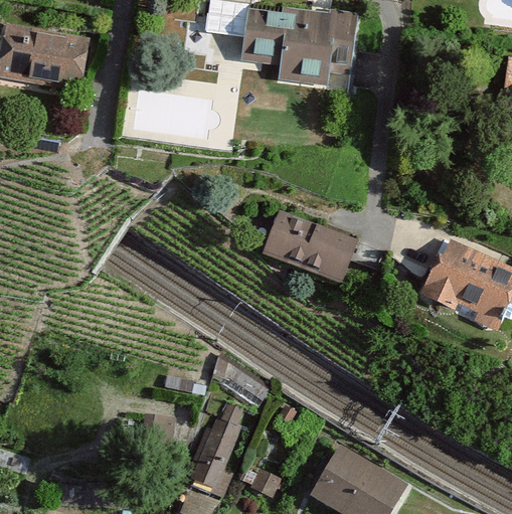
[(353,23),(252,12),(246,62),(282,66),(280,80),(326,86),(328,69),(348,71),(353,23)]
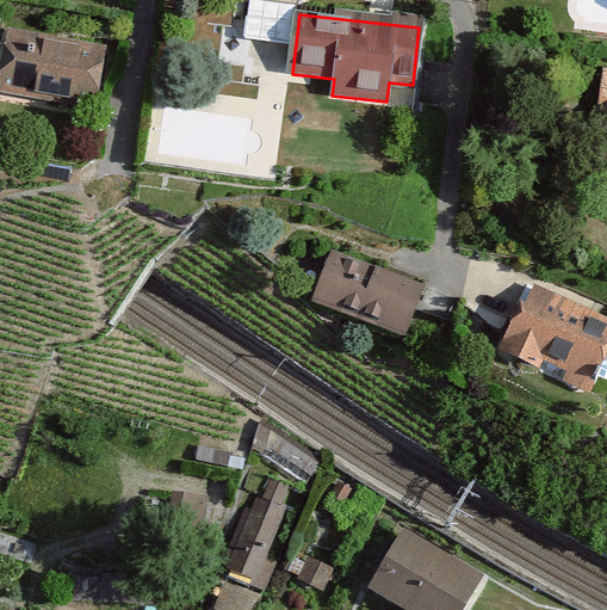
[(106,50),(8,34),(0,82),(98,100),(106,50)]
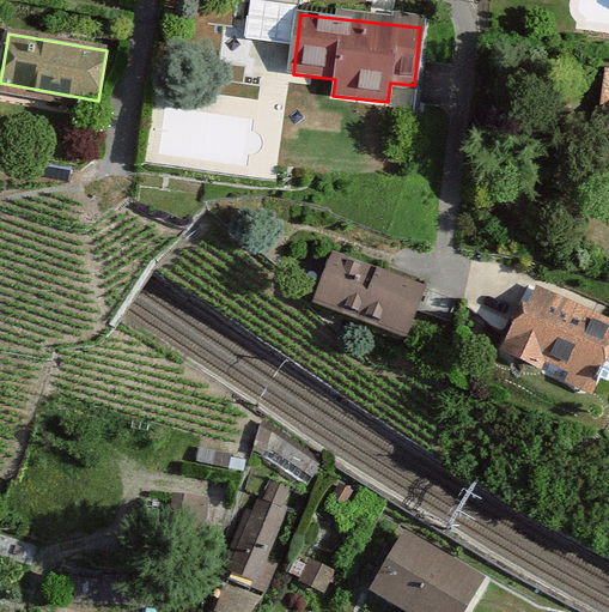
[(422,290),(333,256),(316,302),(406,335),(422,290)]
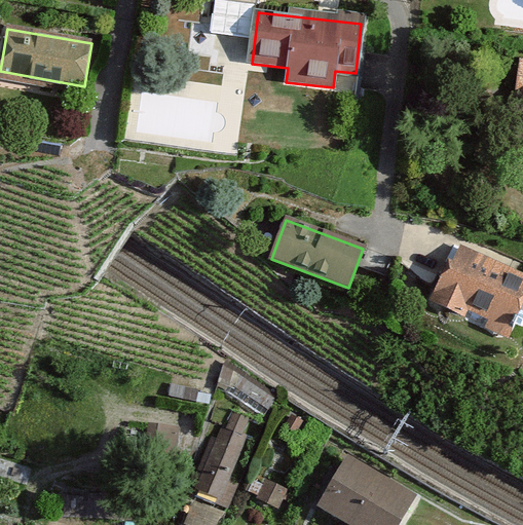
[(522,300),(522,282),(458,249),(433,297),(506,335),(522,300)]
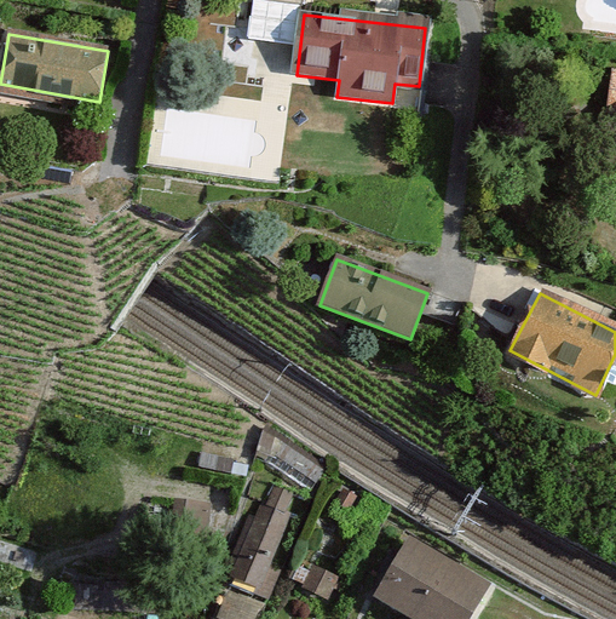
[(294,500),(265,489),(228,583),(269,600),(282,568),(269,563),(294,500)]
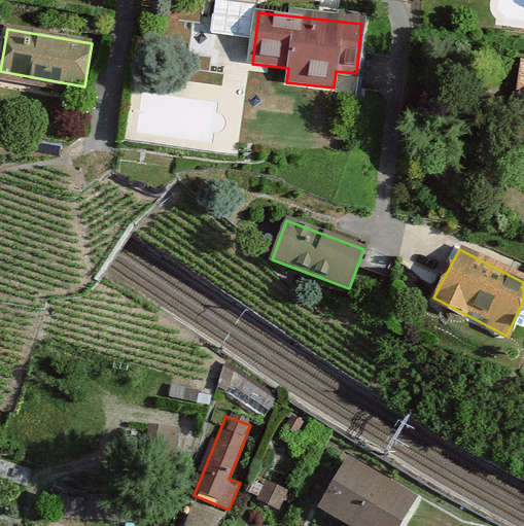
[(177,430),(149,428),(147,460),(175,462),(177,430)]
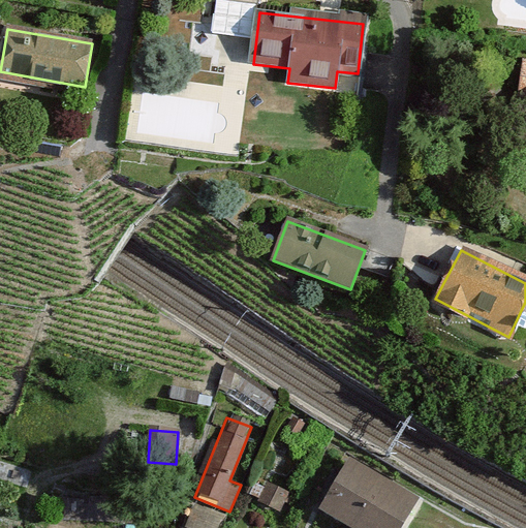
[(401,527),(418,500),(350,461),(321,510),(351,527),(401,527)]
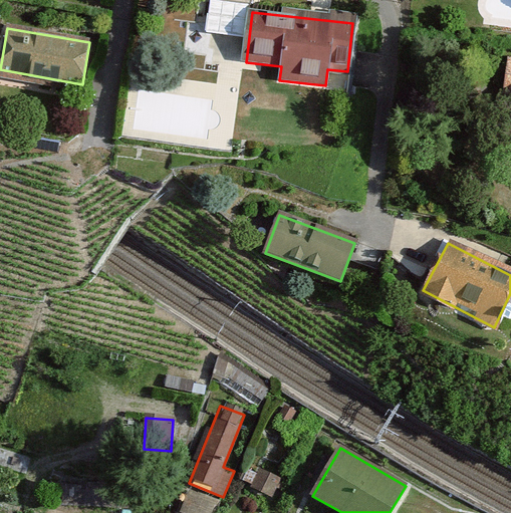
[(280,481),(265,473),(256,490),(271,498),(280,481)]
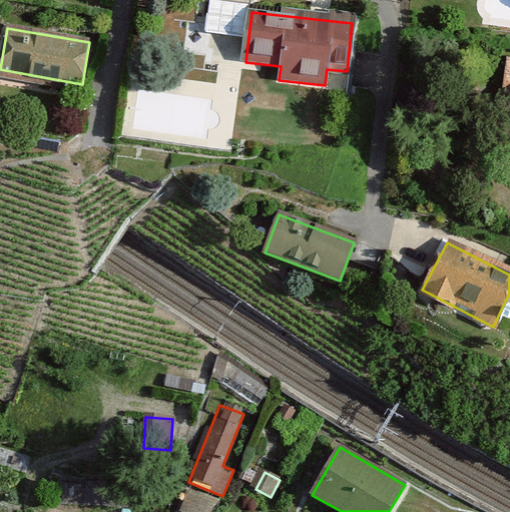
[(174,511),(208,511),(213,499),(182,488),(174,511)]
